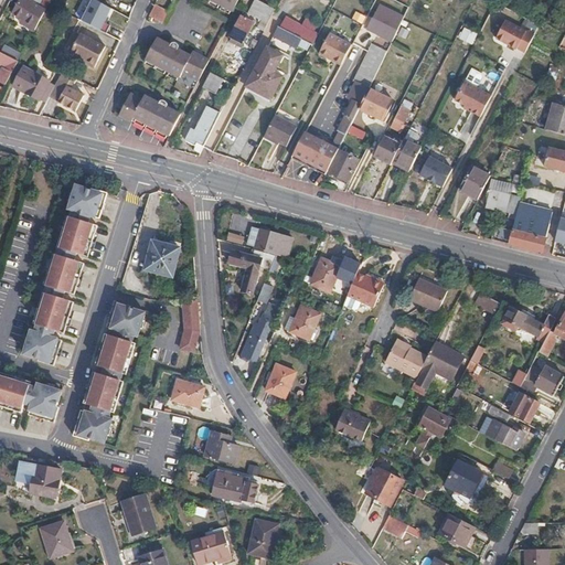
[(43,0),(40,7),(28,0),(20,0),(12,13),(22,19),(19,24),(33,32),(51,0),(43,0)]
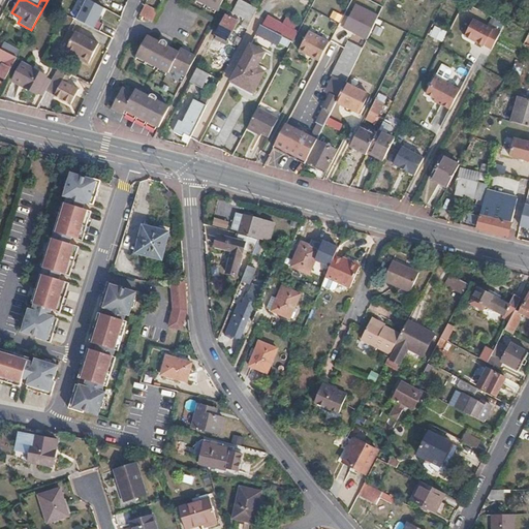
[(104,7),(89,0),(85,0),(75,19),(94,28),(104,7)]
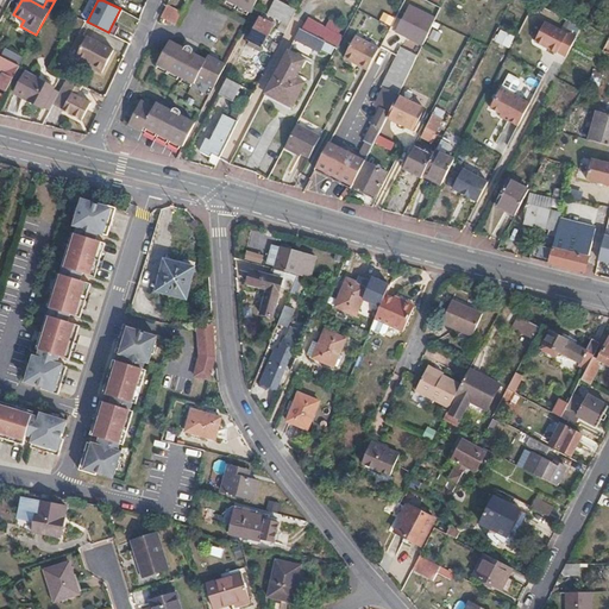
[(256,8),(259,0),(230,0),(251,11),(253,7),(256,8)]
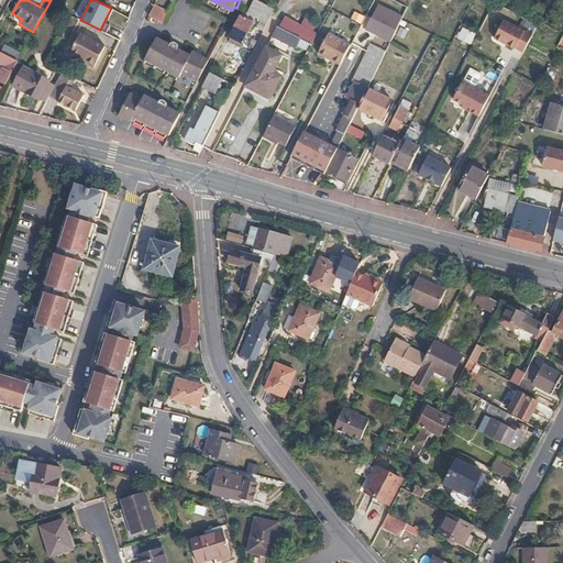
[(260,19),(267,4),(258,0),(253,0),(247,12),(260,19)]
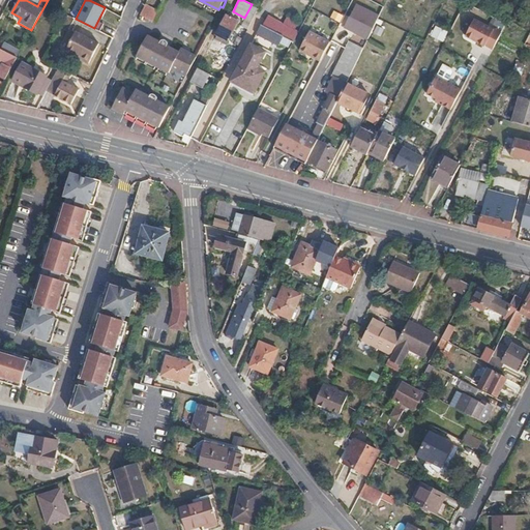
[(157,11),(144,4),(140,15),(153,21),(157,11)]
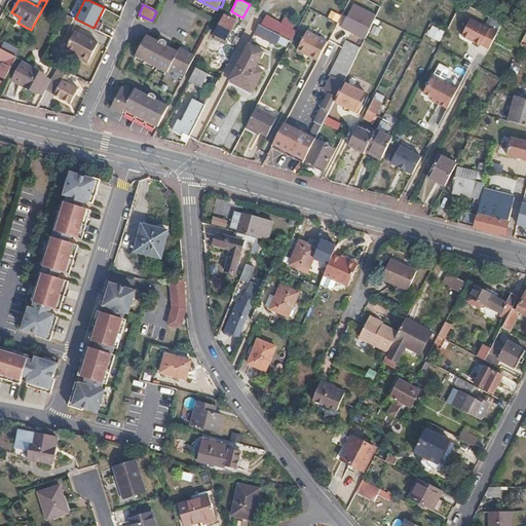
[(249,21),(256,7),(250,4),(242,17),(249,21)]
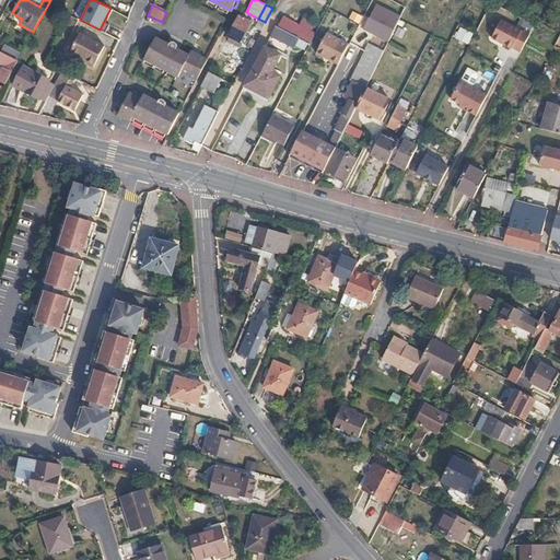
[(251,23),(236,16),(232,25),(233,26),(229,35),(241,42),(251,23)]
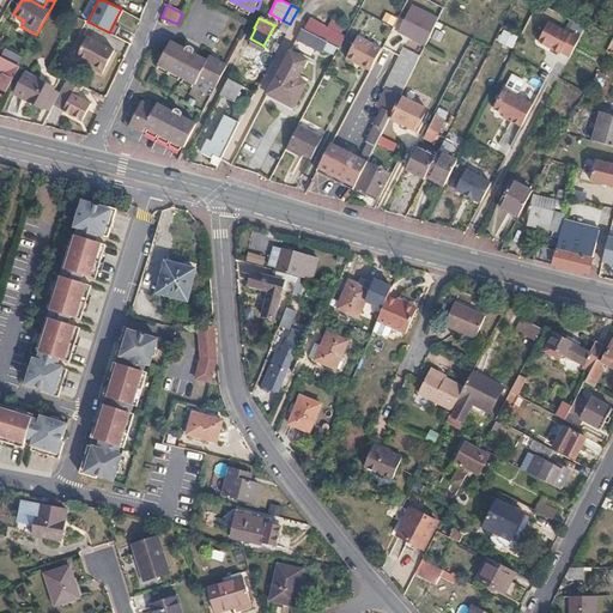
[(310,18),(304,30),(327,42),(331,43),(335,46),(340,34),(310,18)]
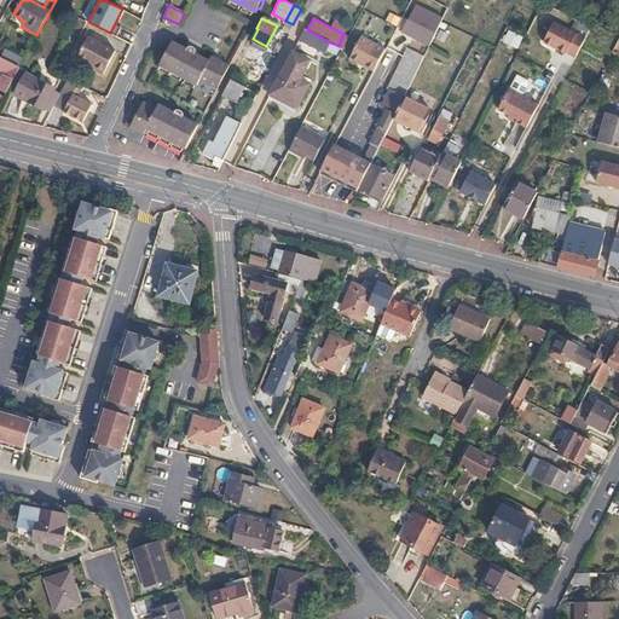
[(429,45),(438,28),(418,18),(415,23),(408,19),(401,32),(429,45)]
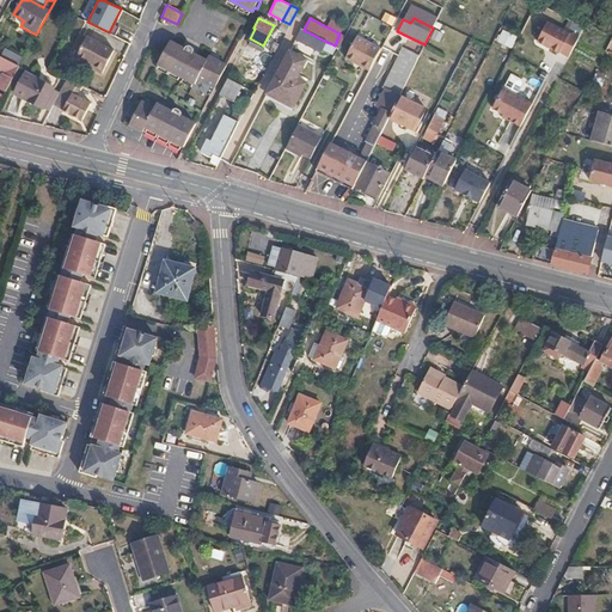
[(570,32),(548,22),(537,42),(560,53),(570,32)]
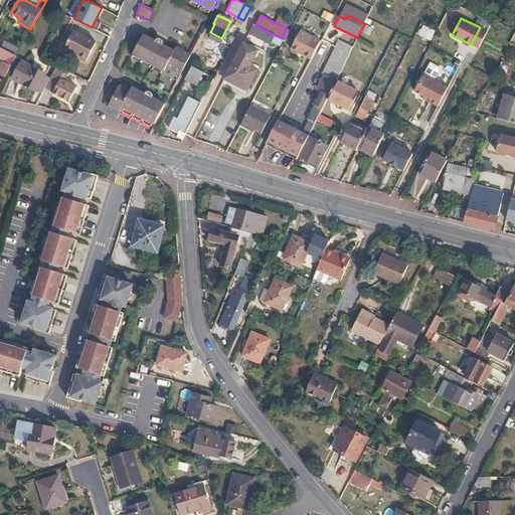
[(248,32),(249,33),(271,44),(274,38),(275,35),(255,25),(253,24),(248,32)]
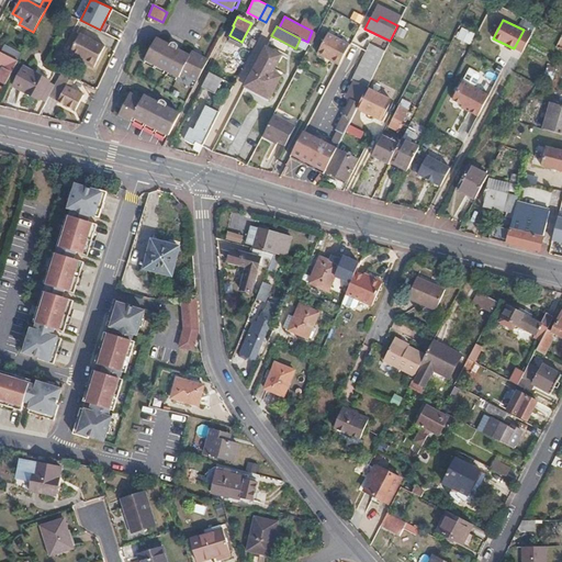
[(468,30),(463,41),(471,44),(475,32),(468,30)]
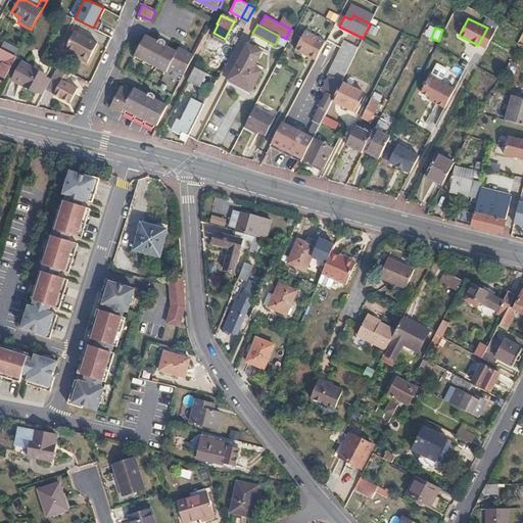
[(494,32),(487,28),(478,45),(485,49),(494,32)]
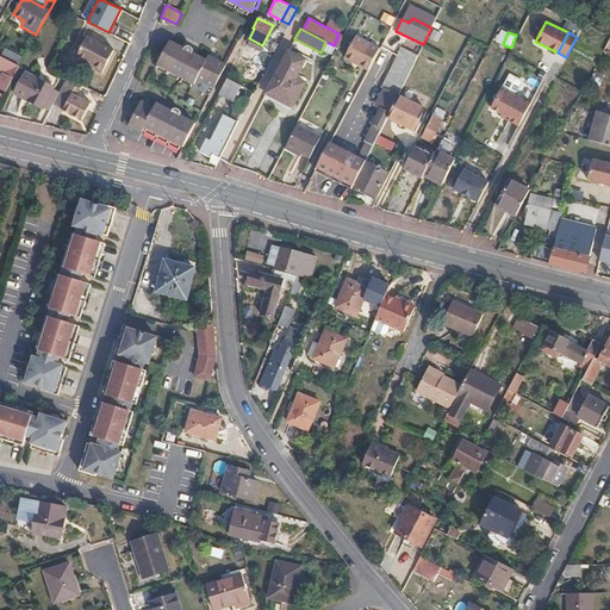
[(367,70),(379,47),(355,35),(343,57),(367,70)]
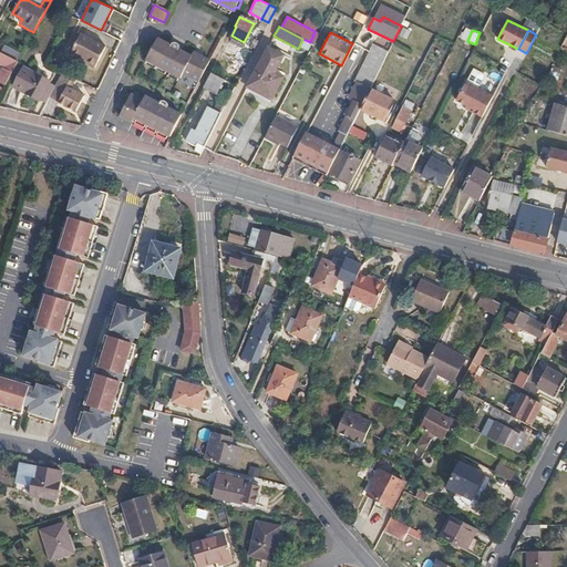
[(105,48),(80,34),(71,54),(85,62),(84,64),(94,69),(105,48)]
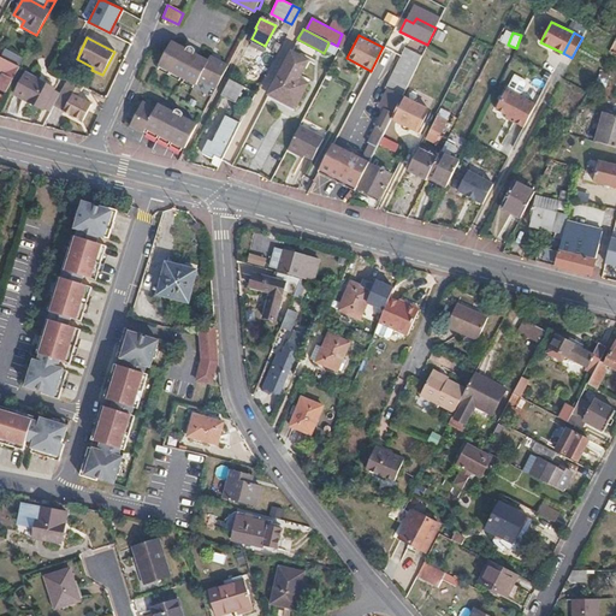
[(218,87),(229,65),(212,57),(209,60),(193,52),(194,49),(193,48),(191,47),(189,47),(187,49),(172,41),(159,65),(196,84),(200,78),(218,87)]
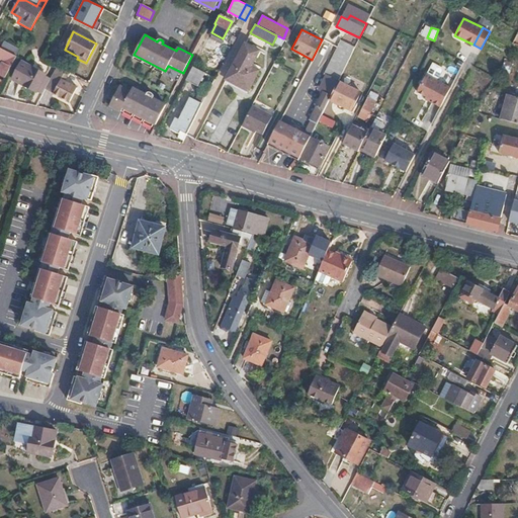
[(320,114),(327,99),(337,80),(354,47),(341,40),(324,74),(325,74),(318,88),(322,91),(312,111),(319,116),(320,114)]
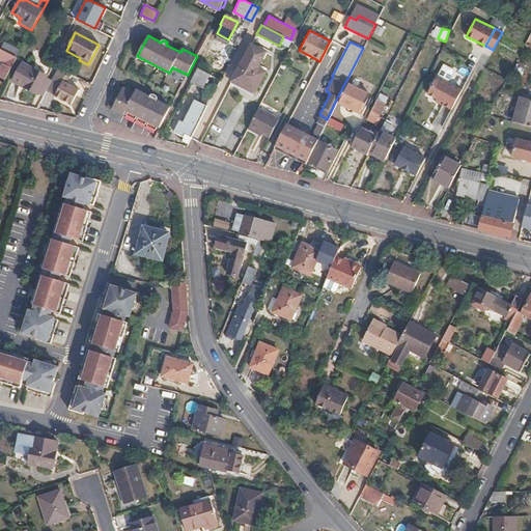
[(251,45),(232,81),(254,92),(273,56),(251,45)]
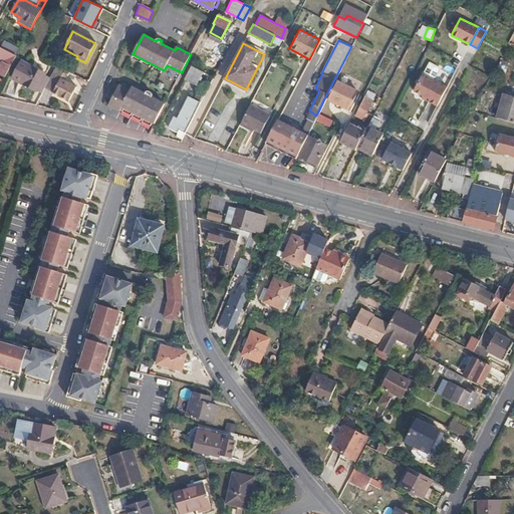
[(0,47),(0,60),(1,65),(0,67),(0,77),(4,79),(16,57),(0,47)]
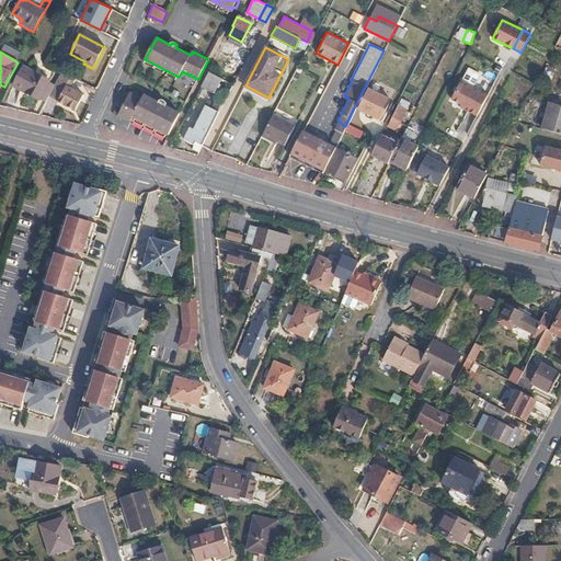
[(547,66),(545,76),(553,78),(556,69),(547,66)]
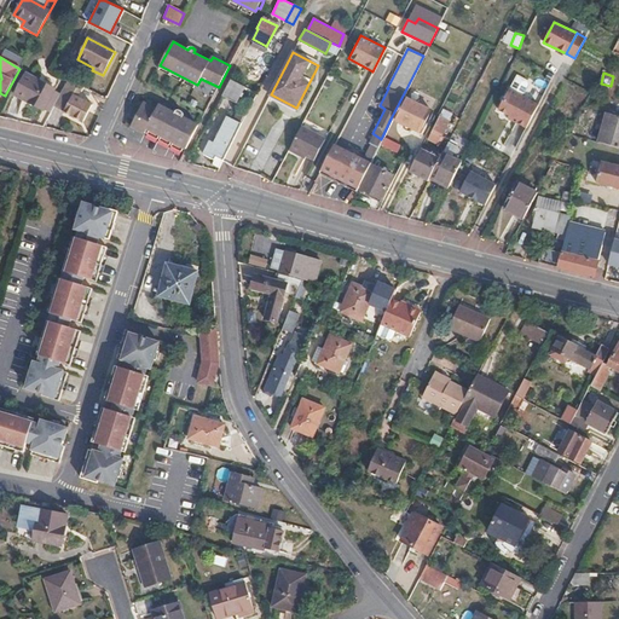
[(55,90),(25,75),(15,96),(44,111),(55,90)]
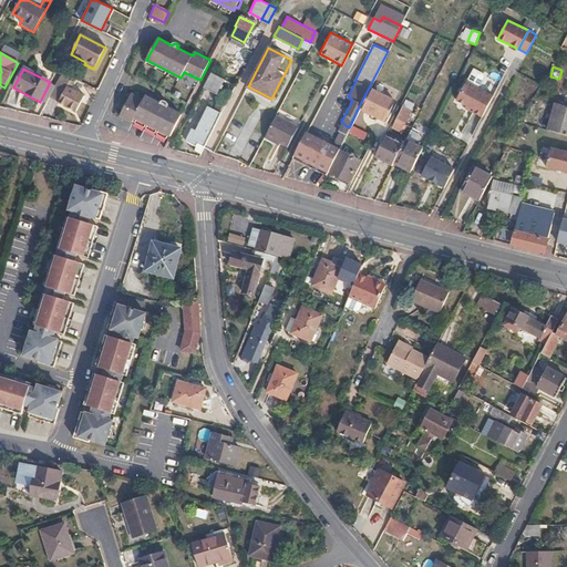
[(210,73),(203,88),(216,94),(224,79),(210,73)]
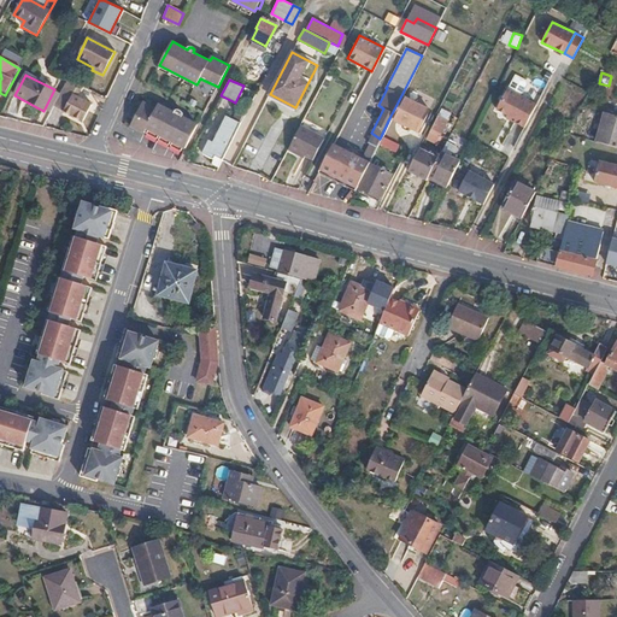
[(536,105),(507,89),(497,110),(506,115),(515,119),(513,122),(524,128),(536,105)]
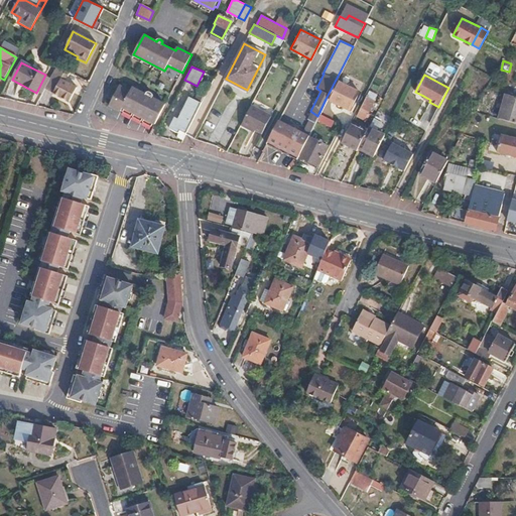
[(336,80),(326,99),(348,110),(357,91),(336,80)]
